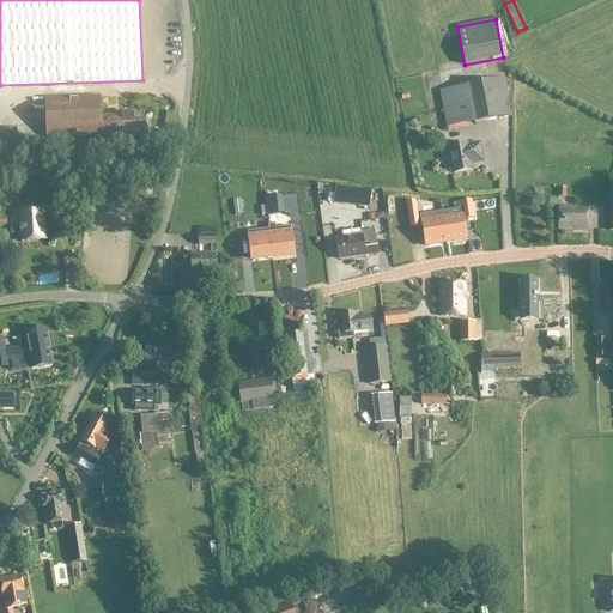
[(504,78),(439,91),(448,128),(474,122),(474,123),(513,116),(504,78)]
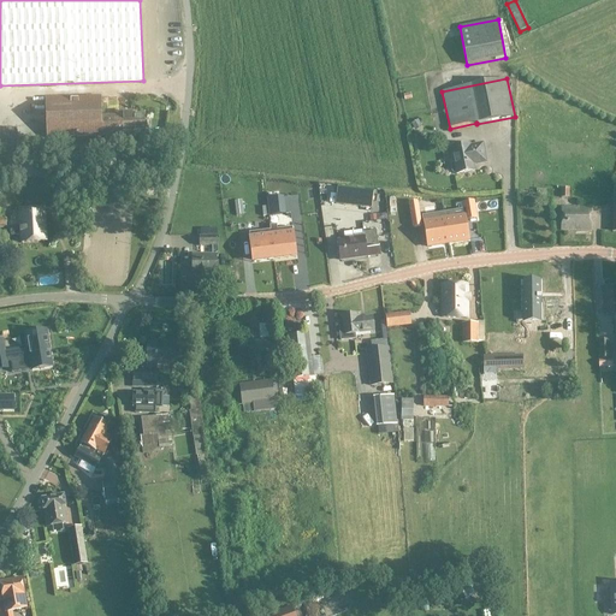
[(101,96),(45,99),(47,137),(144,134),(144,114),(131,114),(131,113),(123,113),(123,116),(101,116),(101,96)]
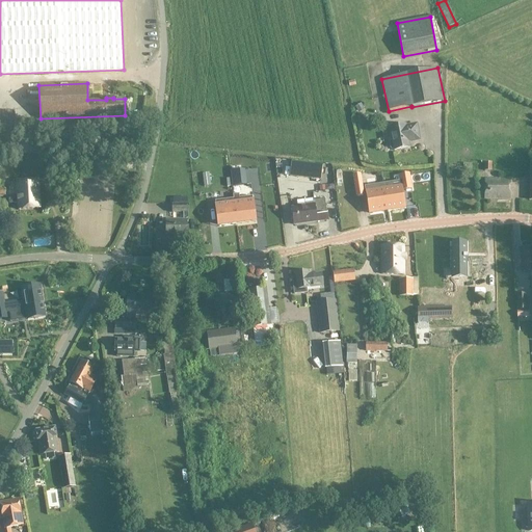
[(413,141),(413,142),(420,140),(417,125),(406,127),(405,125),(390,128),(393,141),(391,141),(390,143),(391,149),(393,150),(394,150),(395,151),(410,148),(409,141),(413,141)]
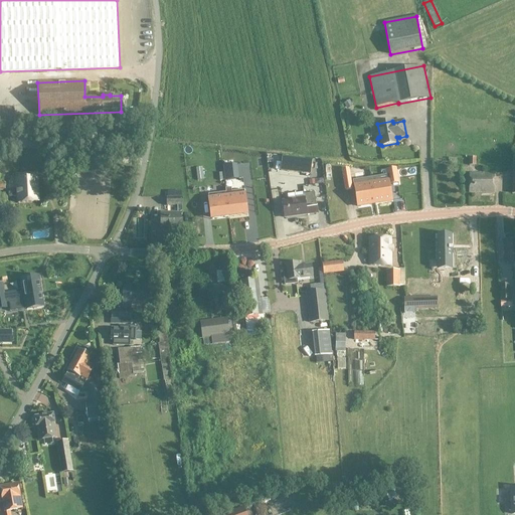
[(15,151),(13,132),(0,133),(0,146),(1,152),(15,151)]
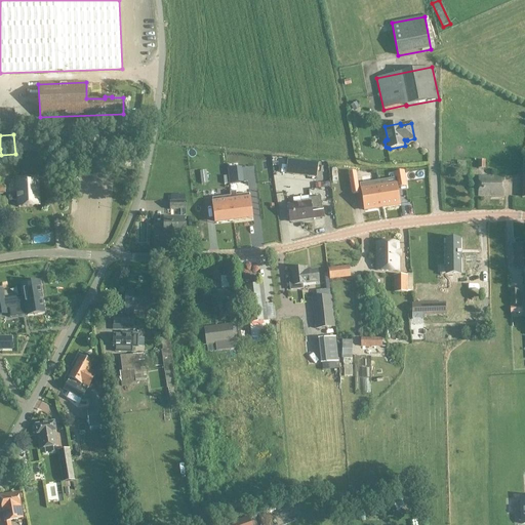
[(287,161),(286,174),(317,177),(318,164),(287,161)]
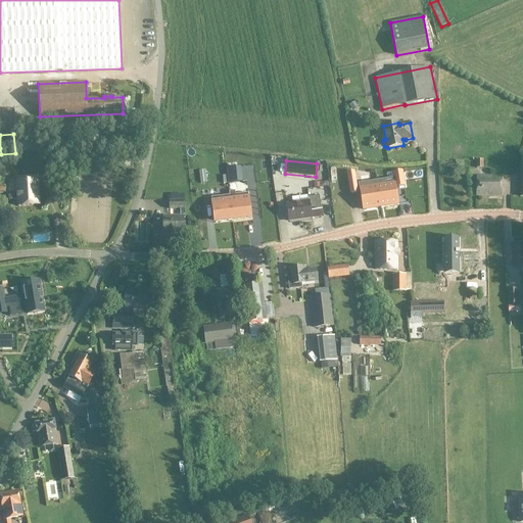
[(230,183),(240,182),(238,168),(228,170),(230,183)]
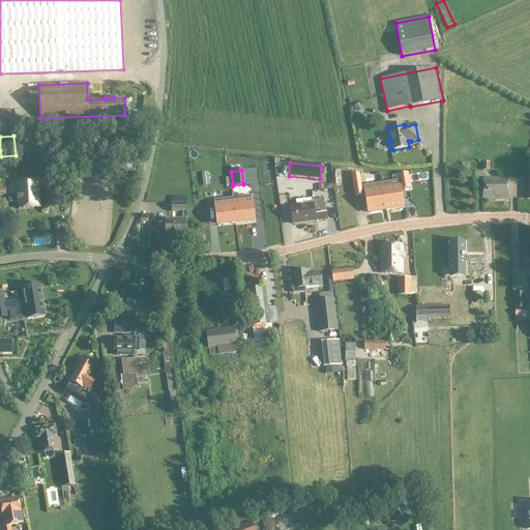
[(410,188),(408,173),(401,174),(404,189),(410,188)]
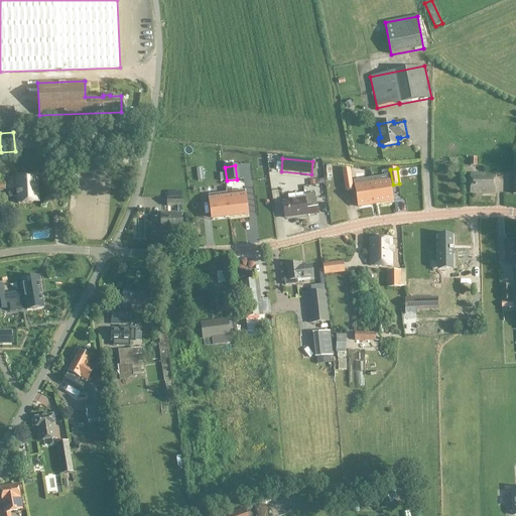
[(381,177),(380,169),(370,169),(370,177),(381,177)]
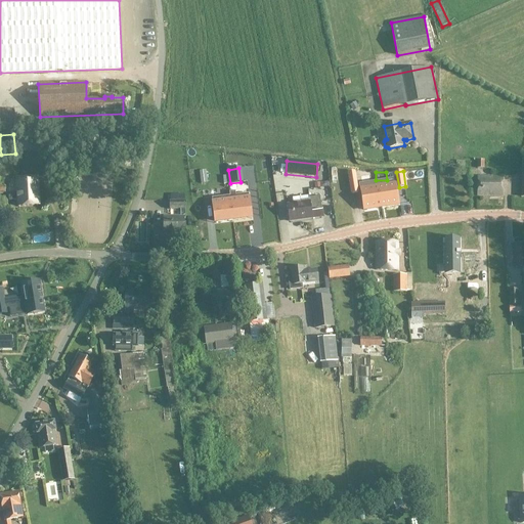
[(16,178),(17,195),(8,195),(9,201),(17,200),(18,207),(39,206),(37,177),(16,178)]
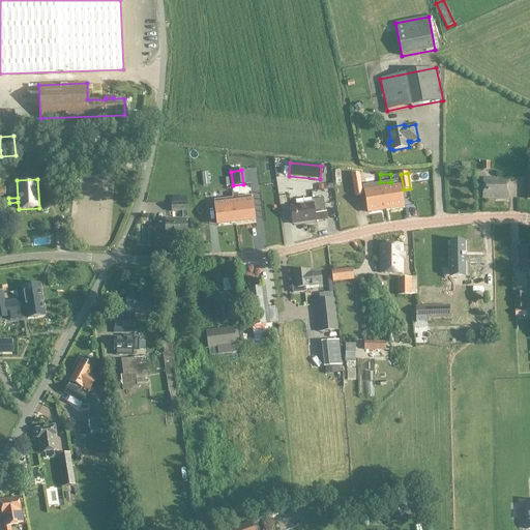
[(508,199),(508,179),(482,179),(482,199),(508,199)]
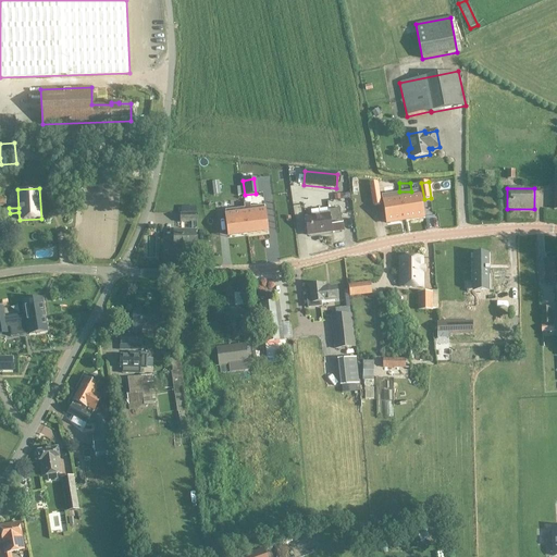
[(407,192),(400,193),(405,219),(410,219),(410,220),(423,218),(420,196),(408,198),(407,192)]
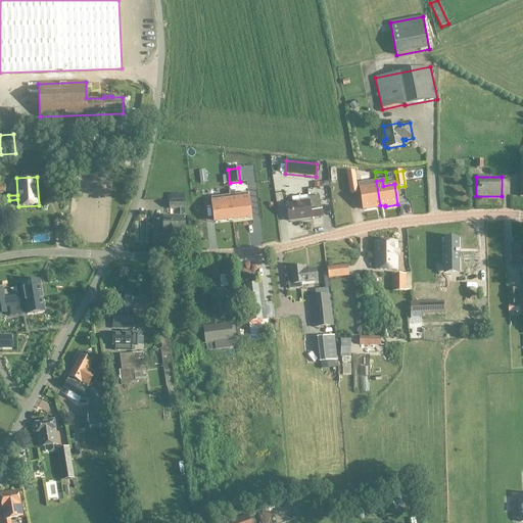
[(358,192),(355,181),(348,182),(350,194),(358,192)]
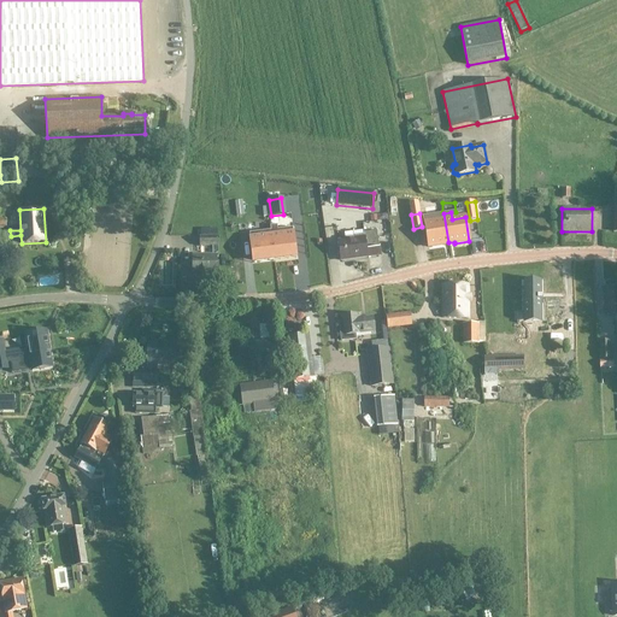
[(423,217),(429,248),(444,246),(444,244),(448,242),(444,213),(423,217)]
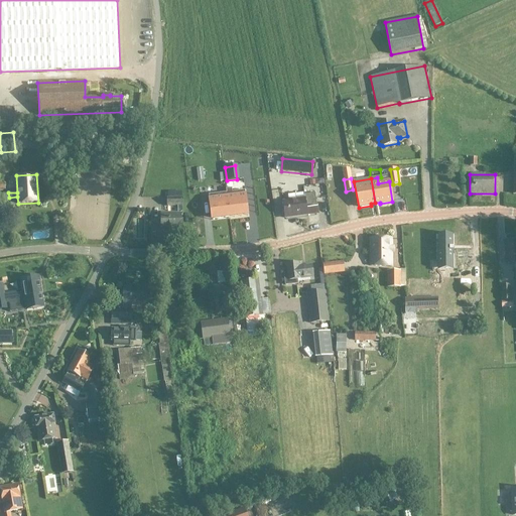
[(340,214),(337,189),(321,191),(325,216),(340,214)]
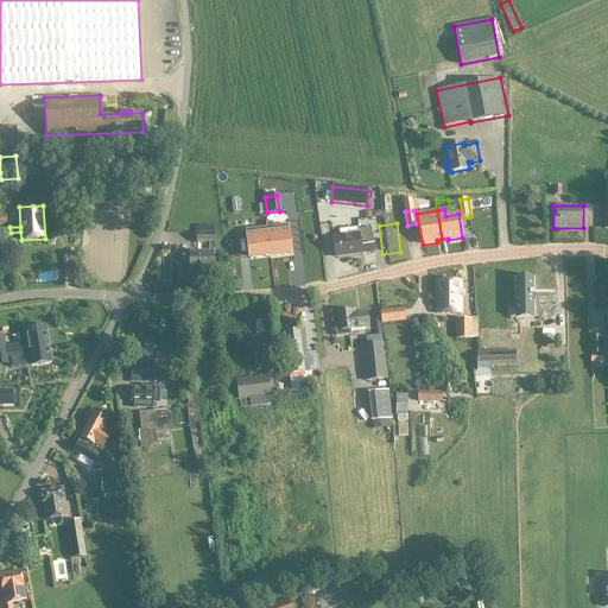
[(336,258),(374,252),(372,228),(359,230),(359,235),(334,239),(336,258)]
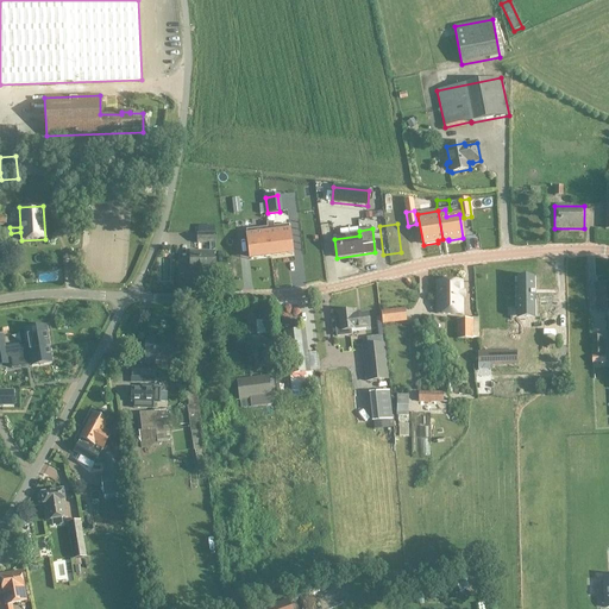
[(290,230),(268,233),(270,252),(276,251),(276,255),(293,252),(290,230)]
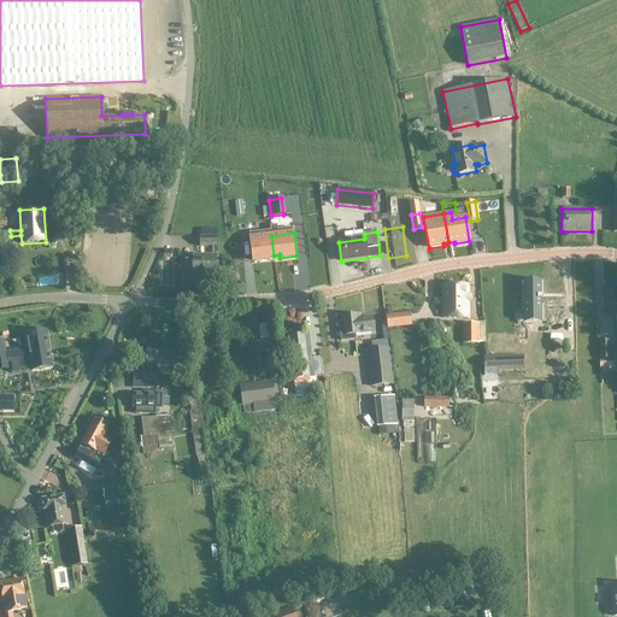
[(212,247),(212,257),(193,257),(193,275),(217,275),(216,257),(218,257),(218,247),(218,236),(200,236),(200,247),(212,247)]
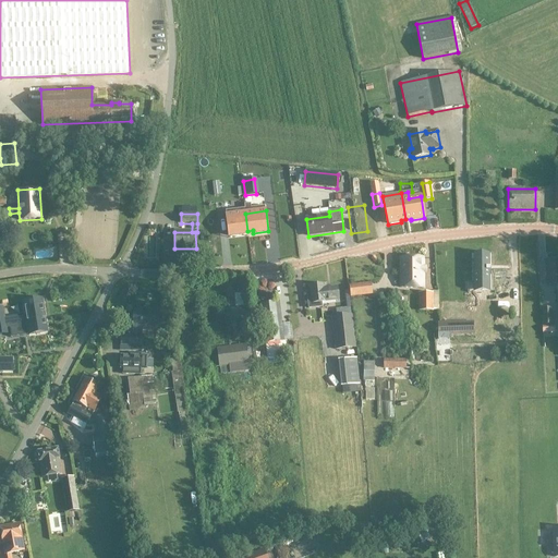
[(243,231),(247,231),(245,214),(226,216),(228,237),(243,234),(243,231)]
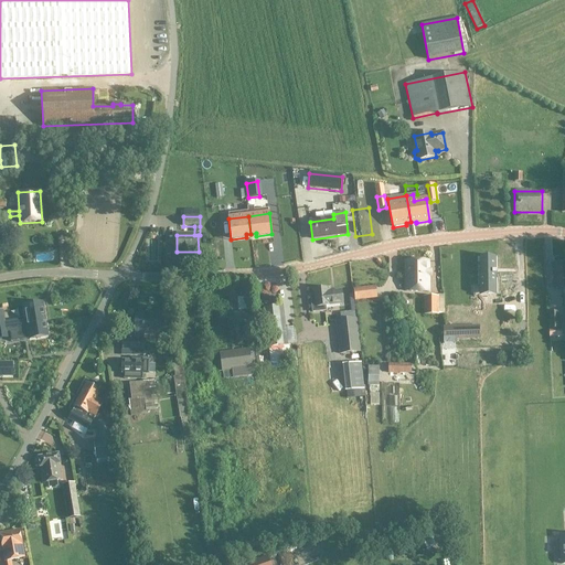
[(480,276),(480,294),(480,296),(488,296),(488,292),(496,292),(496,285),(496,275),(497,275),(497,273),(496,273),(496,257),(480,258),(480,257),(479,257),(479,268),(481,268),(481,274),(480,274),(480,276)]
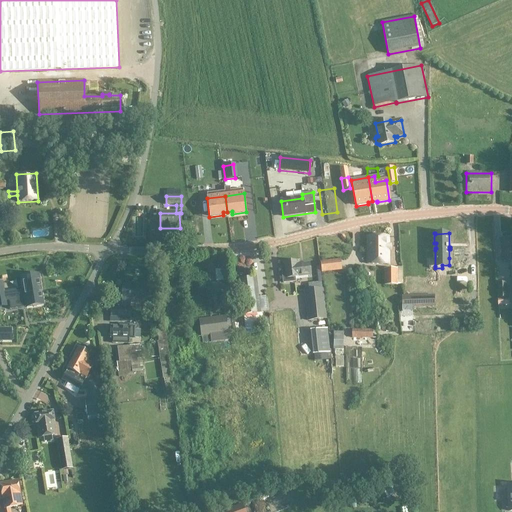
[(367,264),(388,265),(388,237),(367,237),(367,264)]
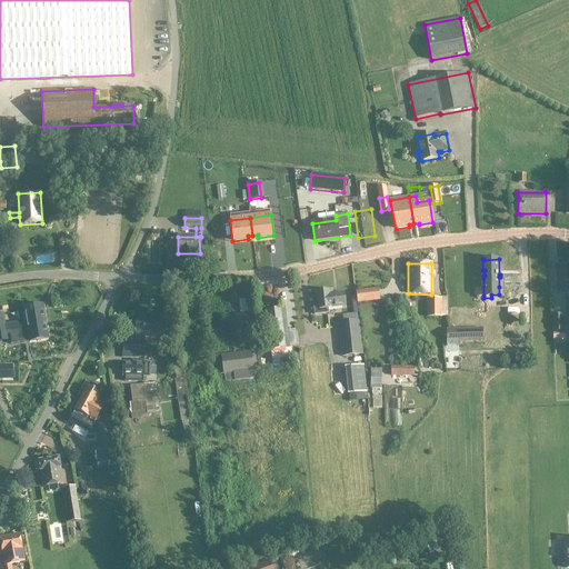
[(568,265),(557,267),(557,280),(560,280),(560,282),(558,282),(558,290),(568,289),(568,265)]
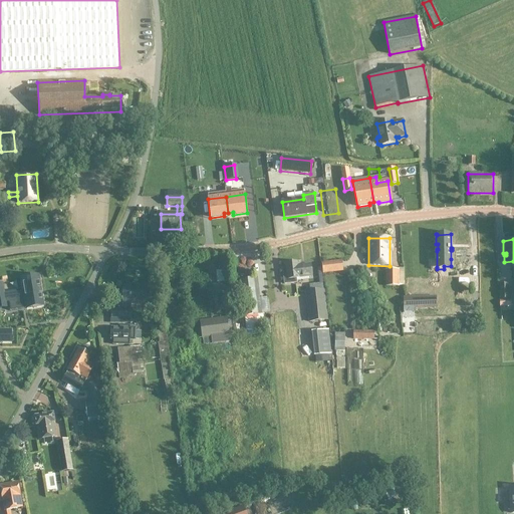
[(323,274),(343,271),(341,261),(322,263),(323,274)]
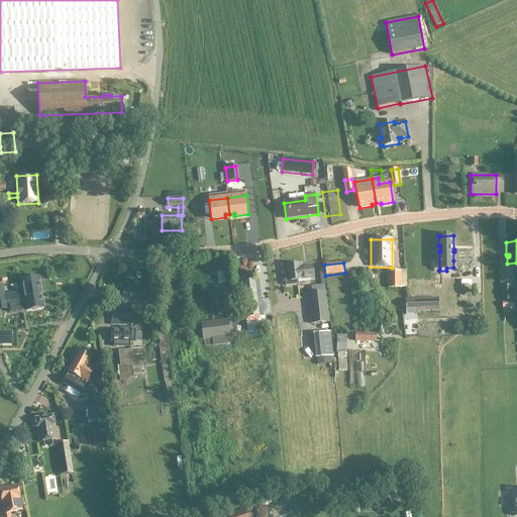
[(302,280),(314,279),(313,266),(312,266),(313,269),(303,270),(302,264),(287,266),(288,272),(285,272),(287,286),(298,285),(298,281),(302,280)]
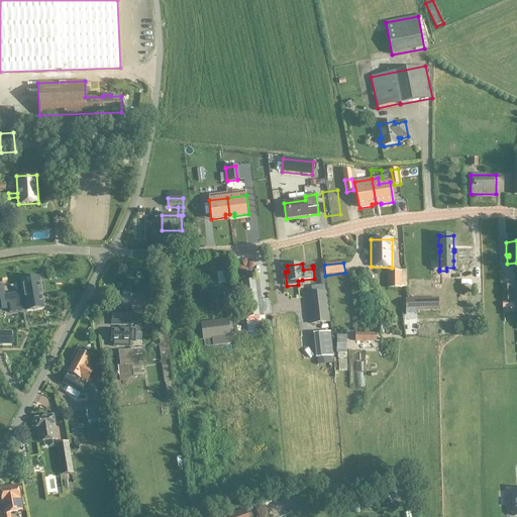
[(401,272),(388,272),(388,289),(401,288),(401,272)]
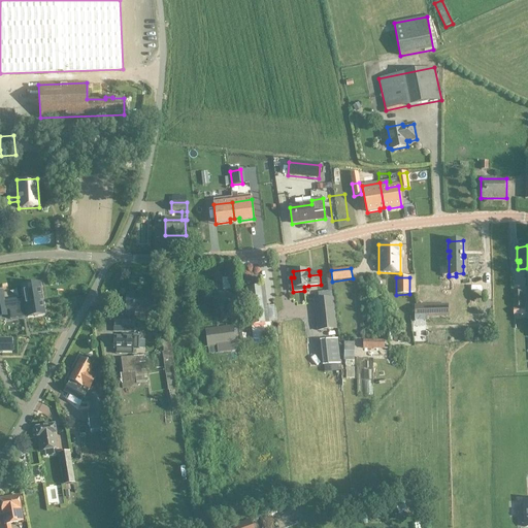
[(44,315),(42,302),(43,302),(42,296),(40,284),(23,287),(25,298),(4,301),(2,292),(0,292),(0,317),(6,317),(5,311),(26,308),(28,318),(44,315)]
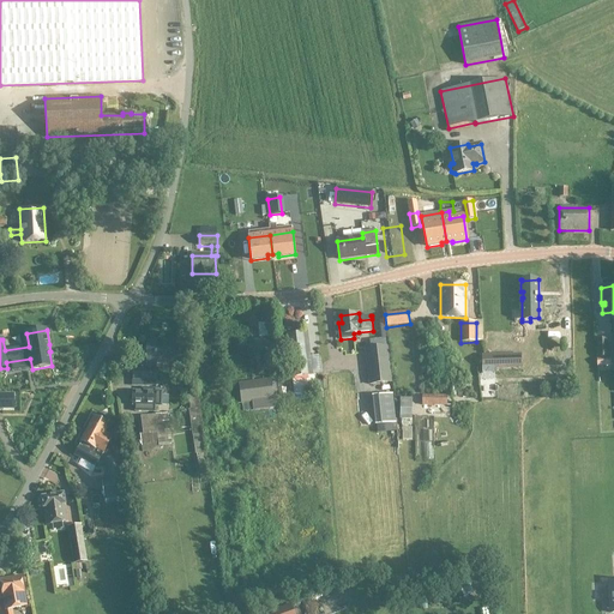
[(289,342),(281,343),(283,357),(288,356),(290,378),(312,375),(309,360),(311,360),(308,333),(288,336),(289,342)]
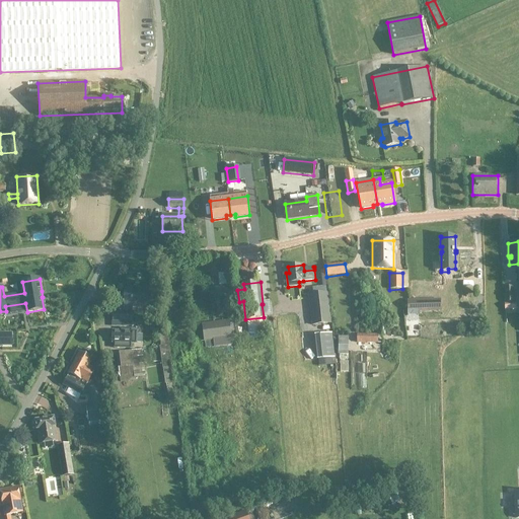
[(512,287),(504,288),(505,303),(513,302),(512,287)]
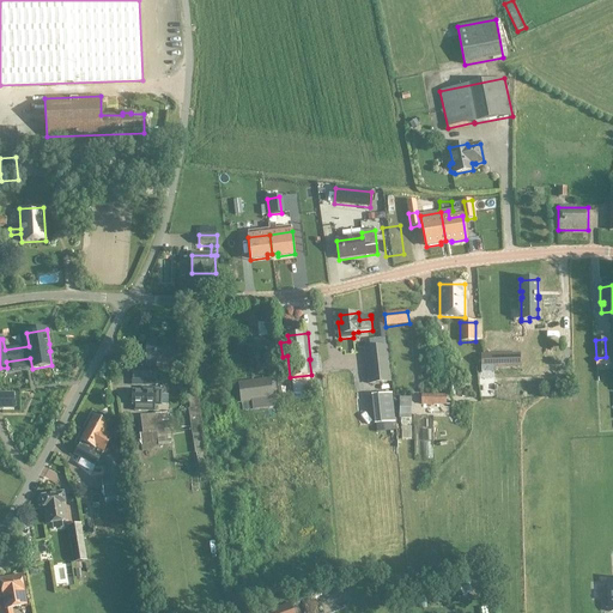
[(156,386),(157,381),(157,369),(157,363),(177,364),(177,341),(147,340),(146,363),(149,363),(149,369),(133,368),(133,380),(146,381),(146,386),(156,386)]
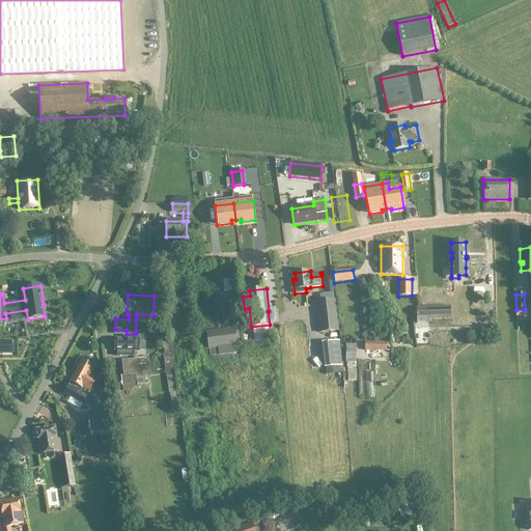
[(454,324),(478,324),(477,297),(453,298),(454,324)]
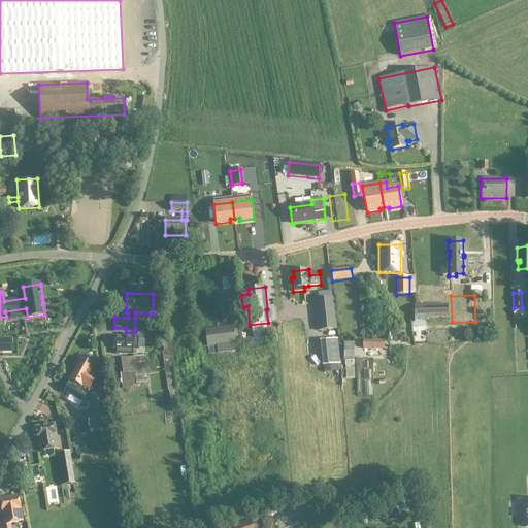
[(336,329),(332,298),(315,300),(319,331),(336,329)]
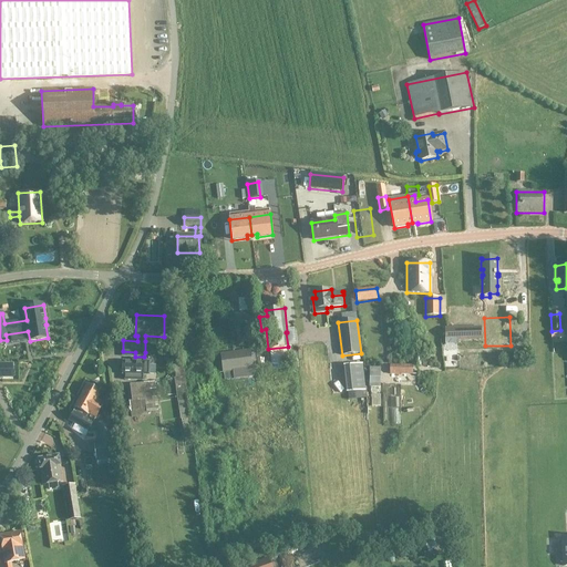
[(230,325),(234,340),(240,339),(237,322),(230,325)]
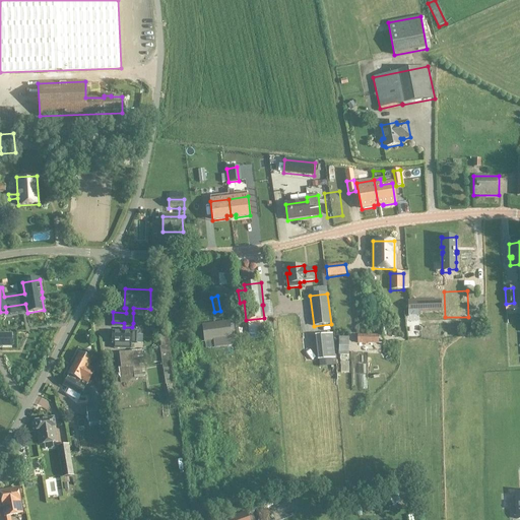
[(418,302),(418,312),(437,311),(437,302),(418,302)]
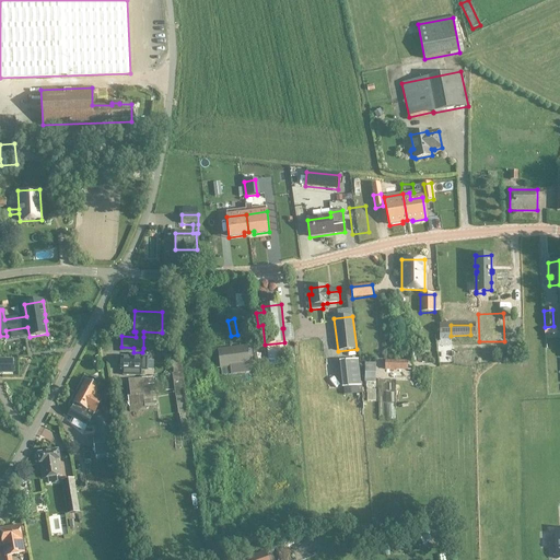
[(217,350),(220,369),(230,368),(231,375),(251,373),(249,364),(247,346),(217,350)]
